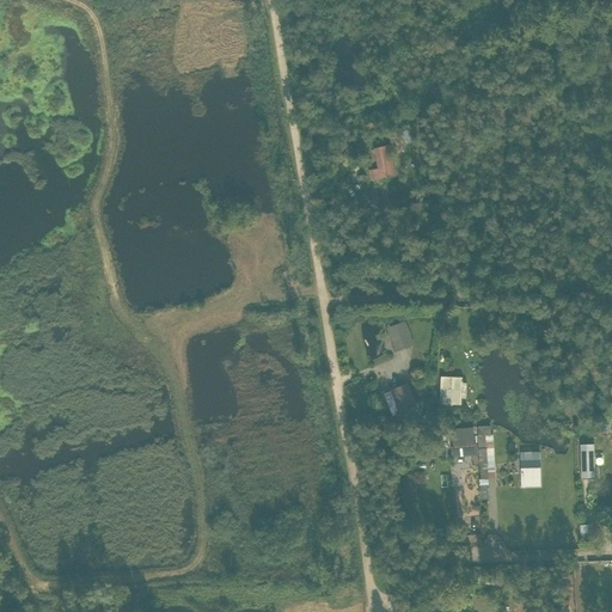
[(398,153),(414,142),(408,130),(402,134),(403,135),(402,135),(401,133),(390,140),(398,153)]
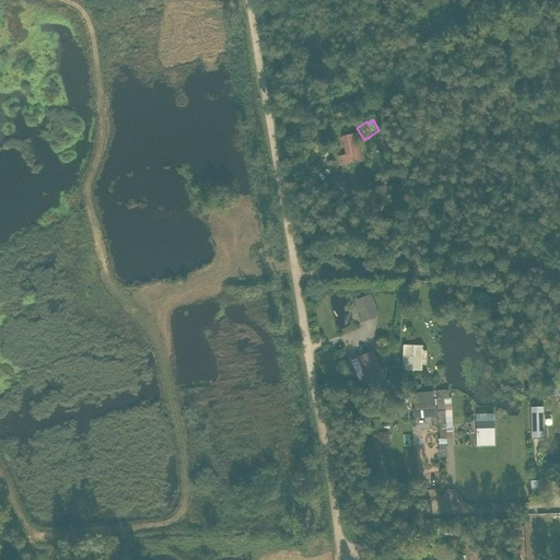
[(341,137),(346,155),(337,156),(339,166),(362,162),(357,133),(341,137)]
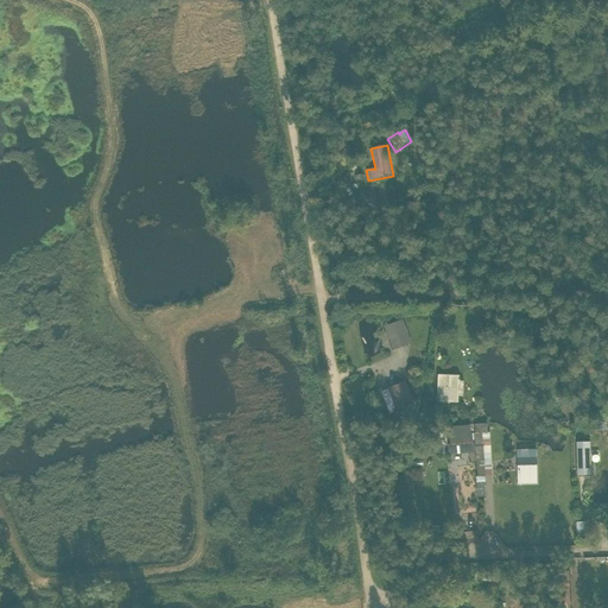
[(393,349),(412,343),(403,320),(385,327),(393,349)]
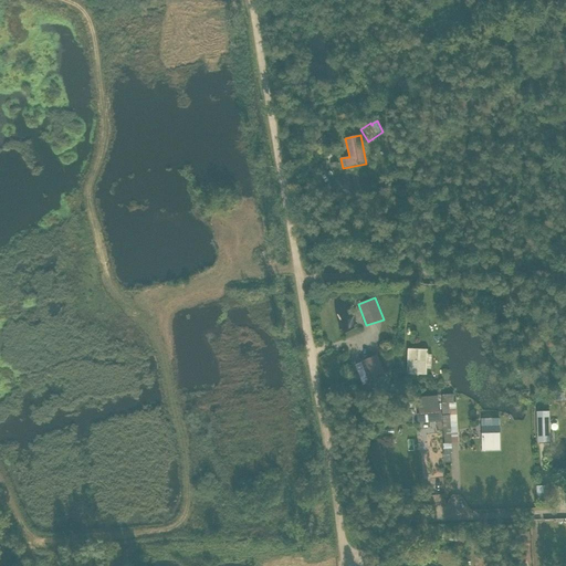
[(407,375),(427,375),(427,369),(427,355),(428,350),(408,349),(407,375)]
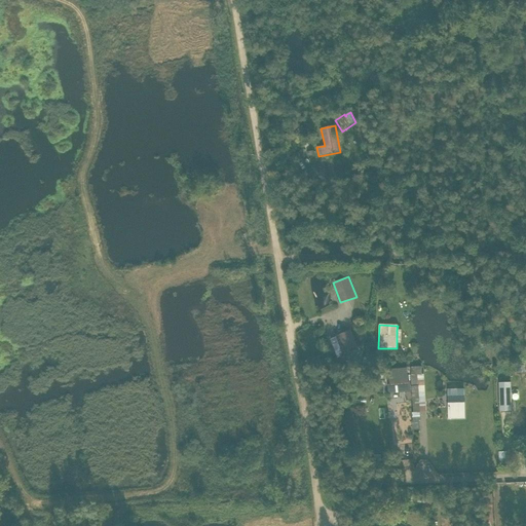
[(350,330),(335,336),(335,337),(330,339),(337,359),(343,355),(343,358),(359,351),(350,330)]
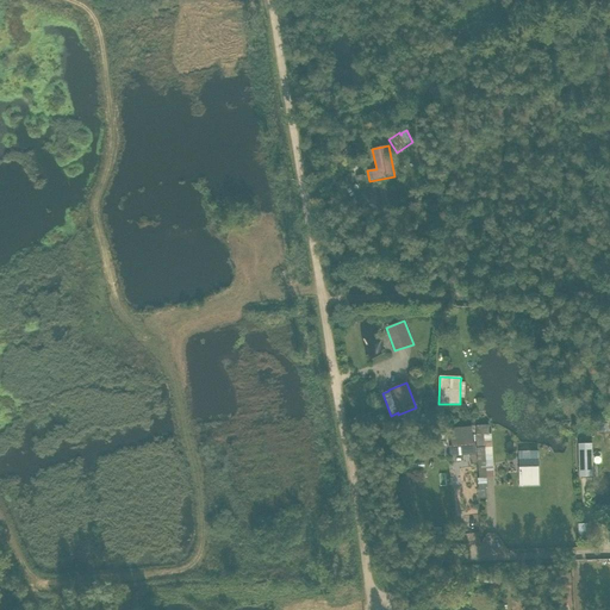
[(424,409),(424,415),(406,417),(408,425),(421,423),(421,425),(431,424),(431,423),(436,423),(436,418),(439,418),(439,409),(431,410),(431,409),(429,409),(429,402),(424,402),(424,409)]
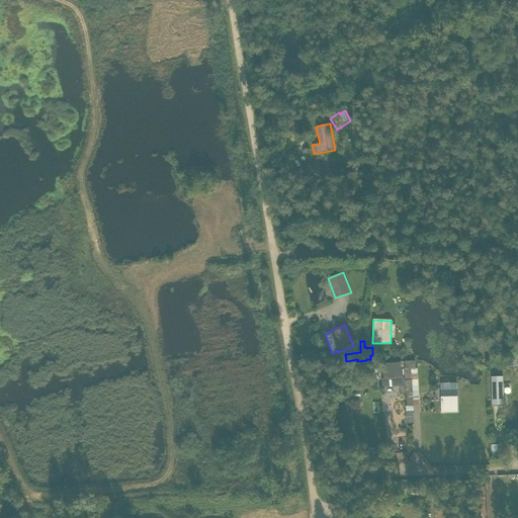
[(517,356),(507,357),(508,369),(517,369),(517,366),(517,356)]
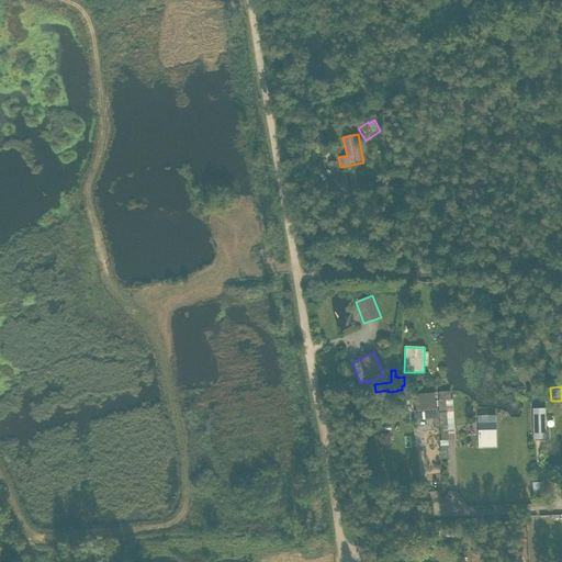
[(448,440),(456,440),(452,401),(450,401),(450,392),(439,392),(439,401),(441,441),(440,441),(440,447),(449,447),(448,440)]
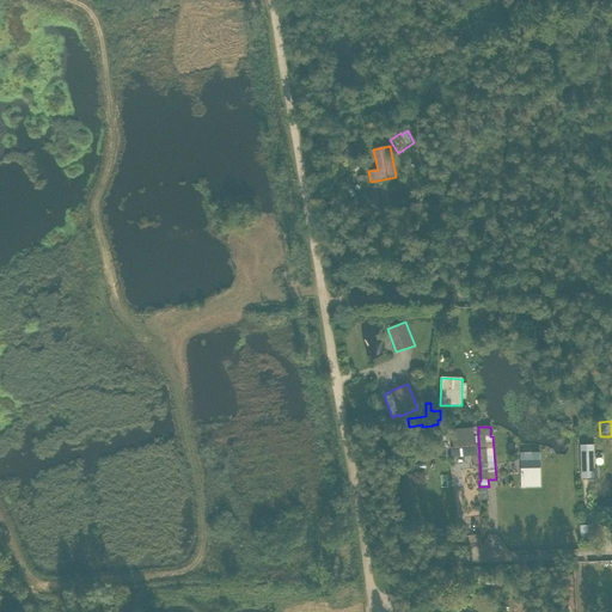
[(476,445),(475,445),(473,428),(452,430),(453,447),(451,448),(452,458),(471,457),(472,467),(478,467),(476,445)]
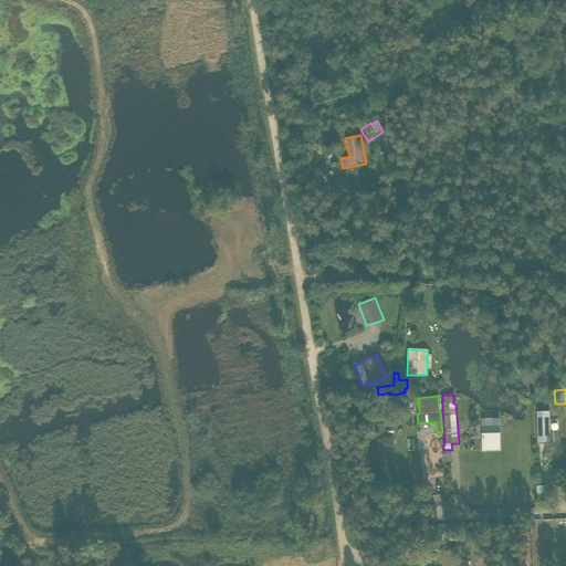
[(537,443),(551,442),(549,411),(536,412),(537,443)]
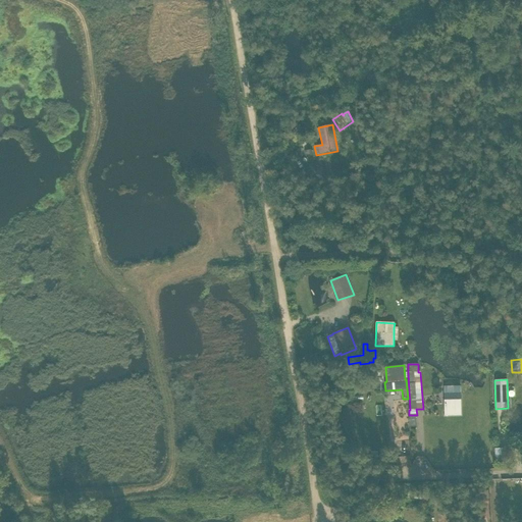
[(445,416),(461,416),(461,394),(445,394),(445,416)]
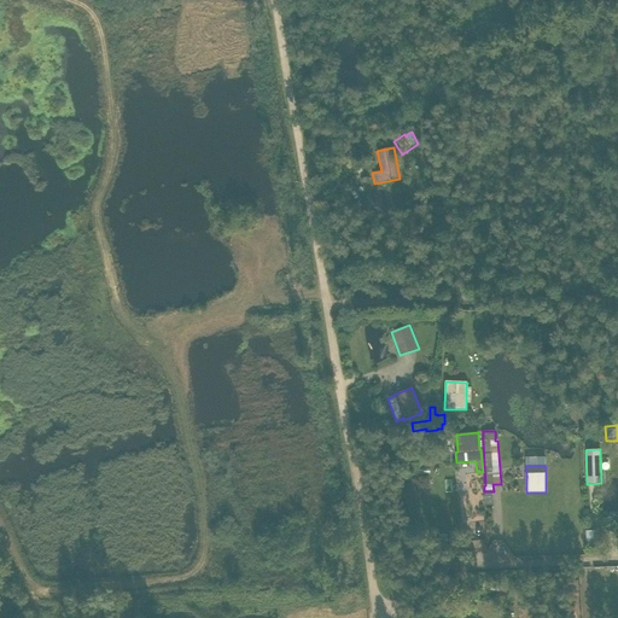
[(587,548),(599,547),(598,531),(586,531),(587,548)]
